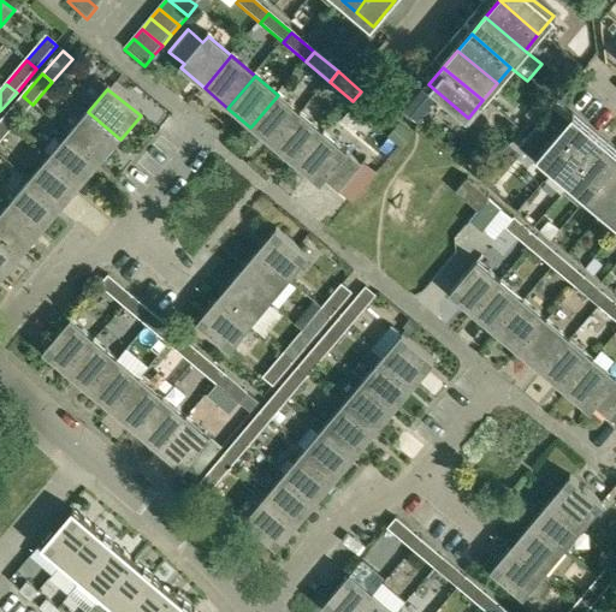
[(418,125),(436,104),(421,93),(404,114),(418,125)]
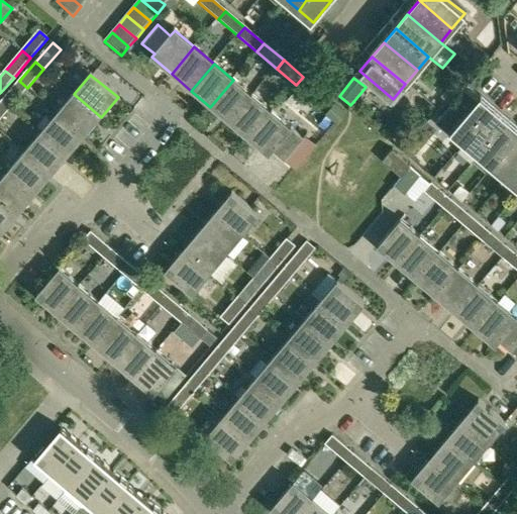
[(233,80),(210,107),(229,123),(252,96),(233,80)]
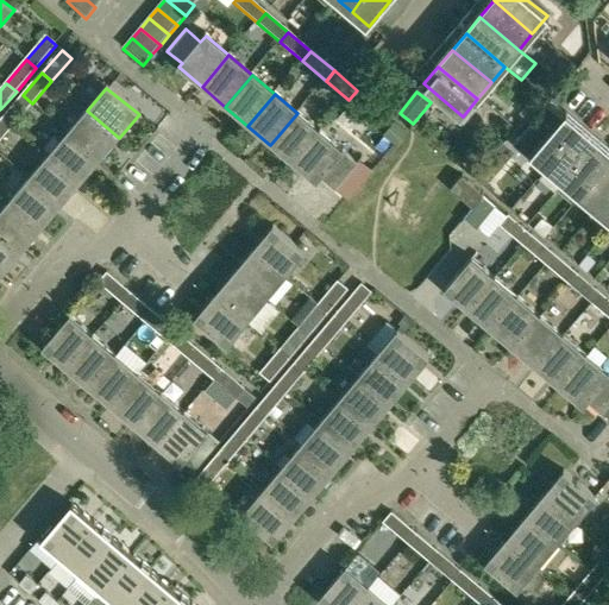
[(13,127),(32,104),(23,95),(4,119),(13,127)]
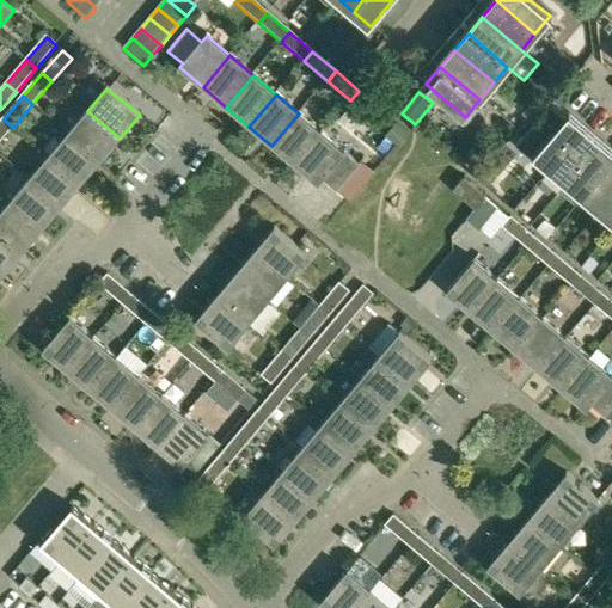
[(557,108),(520,152),(548,174),(552,170),(585,130),(567,117),(557,108)]
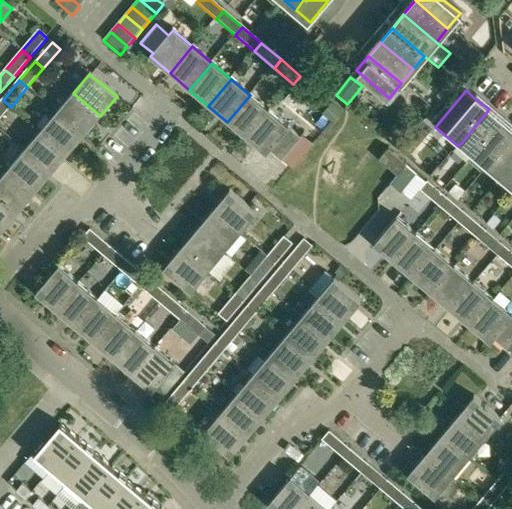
[(73,93),(56,113),(83,136),(100,116),(73,93)]
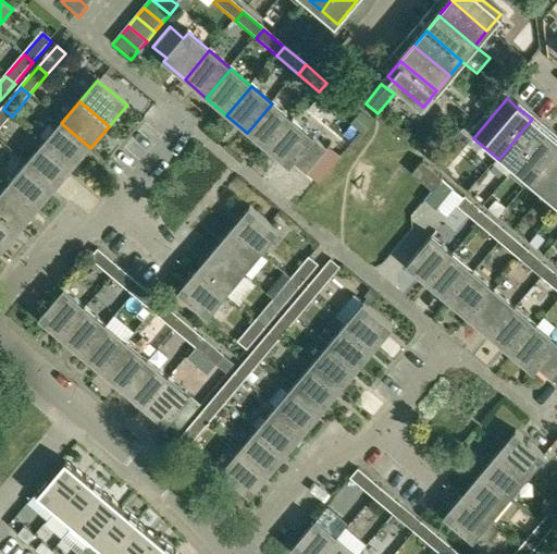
[(247,133),(268,150),(293,121),(272,103),(247,133)]
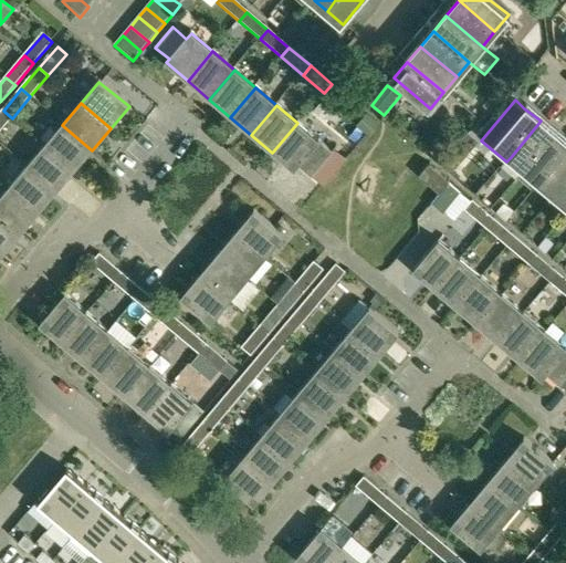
[(3,111),(0,113),(0,132),(12,118),(3,111)]
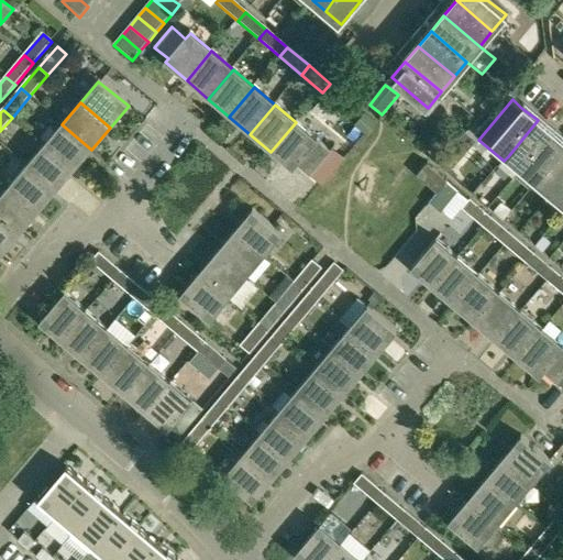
[(553,133),(538,120),(508,156),(522,168),(553,133)]
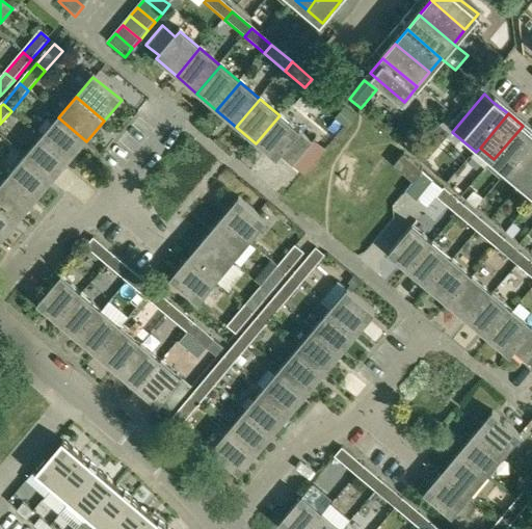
[(313,143),(280,115),(256,143),(276,161),(280,157),(292,167),(313,143)]
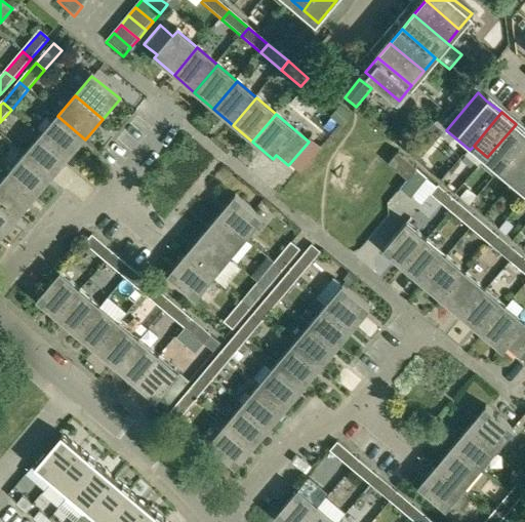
[(57,116),(41,135),(69,159),(85,139),(57,116)]
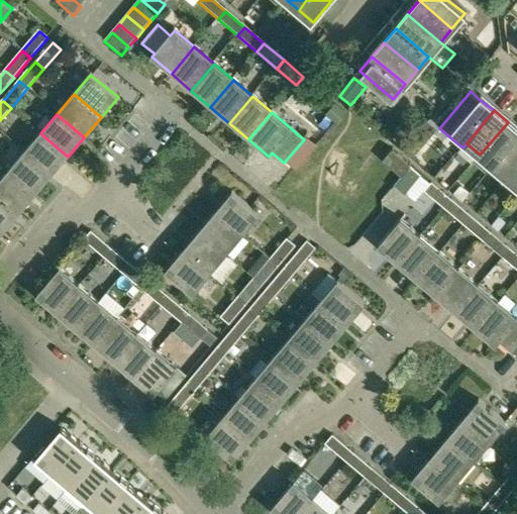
[(480,155),(494,167),(516,139),(516,129),(508,122),(480,155)]
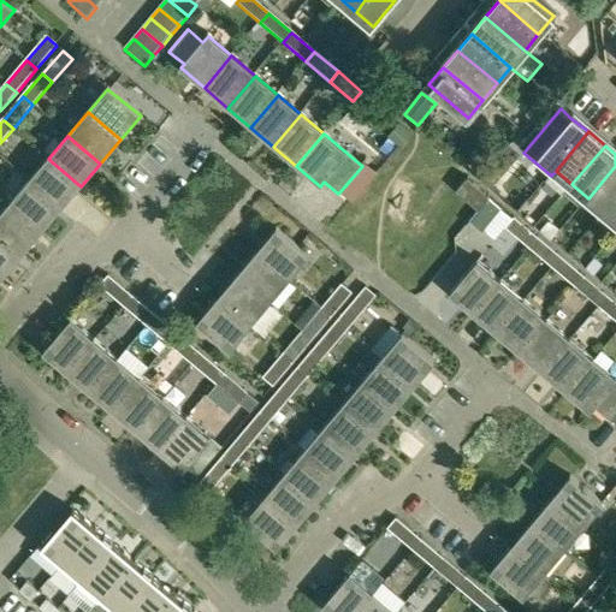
[(61,209),(81,186),(48,159),(29,182),(61,209)]
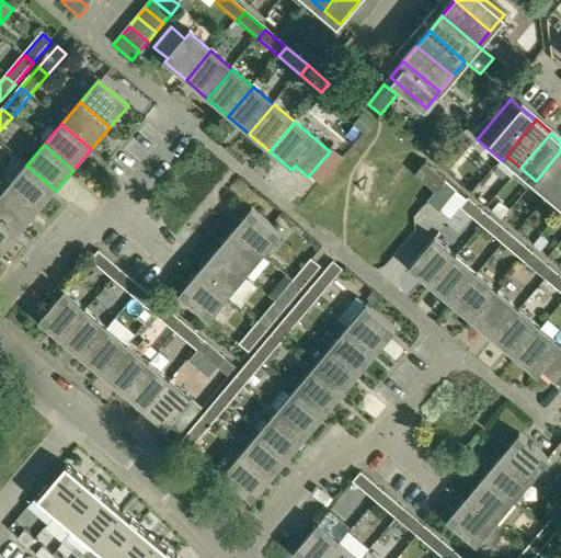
[(560,181),(560,151),(536,181),(551,194),(560,181)]
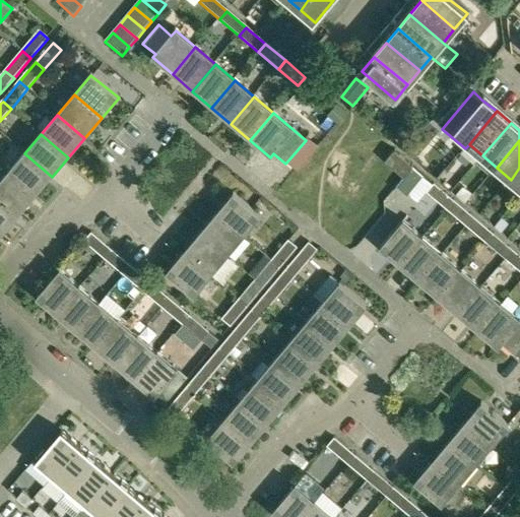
[(412,168),(394,152),(385,164),(403,179),(412,168)]
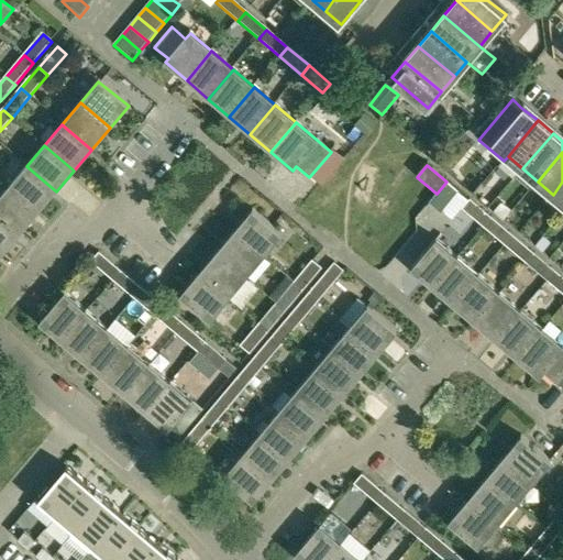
[(26,166),(9,187),(37,213),(56,191),(26,166)]
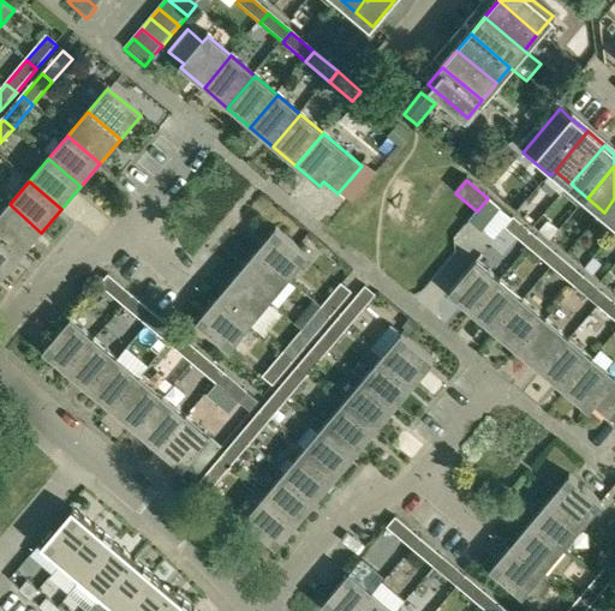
[(614,198),(604,213),(614,221),(614,198)]
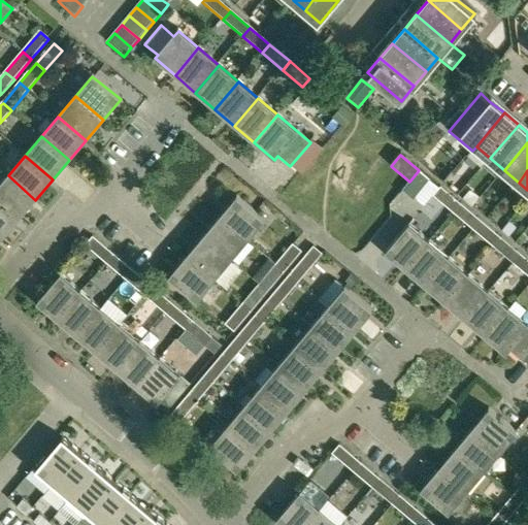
[(0,202),(19,220),(35,200),(8,175),(0,185),(0,202)]
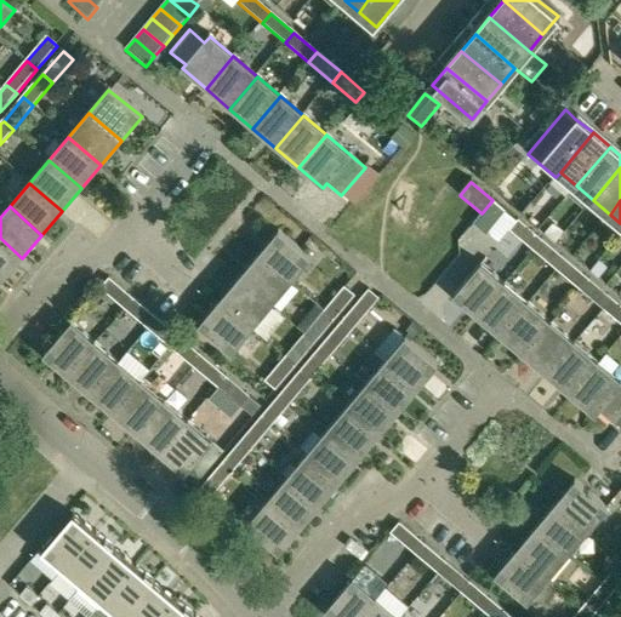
[(533,252),(541,241),(518,222),(510,232),(533,252)]
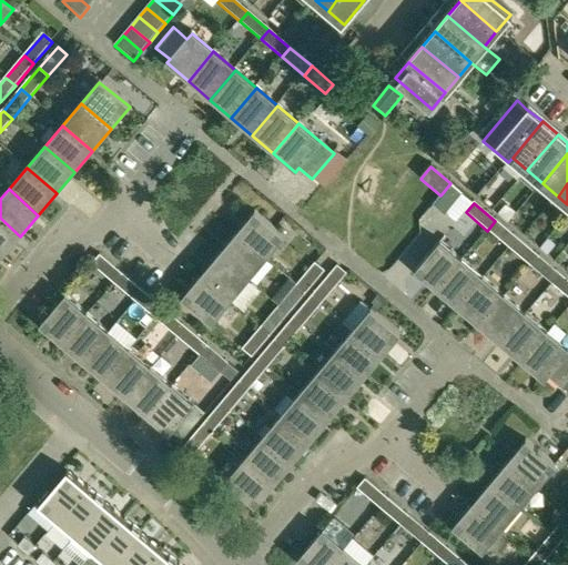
[(236,234),(266,259),(284,238),(254,212),(236,234)]
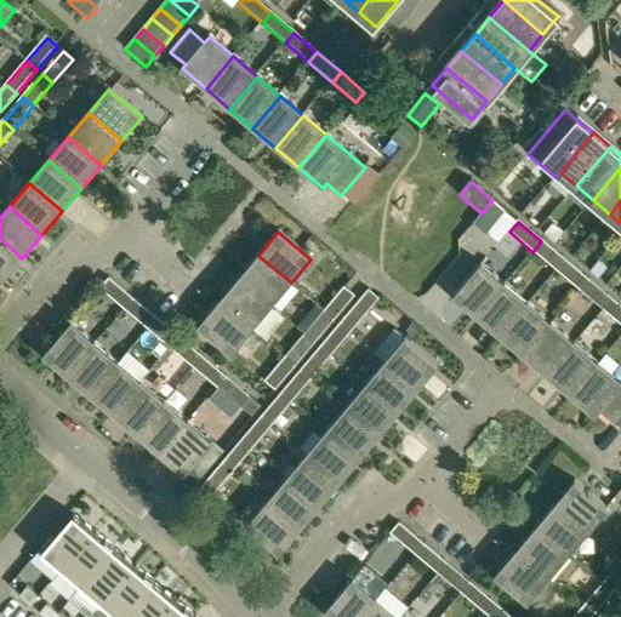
[(0,238),(0,278),(3,281),(22,258),(0,238)]
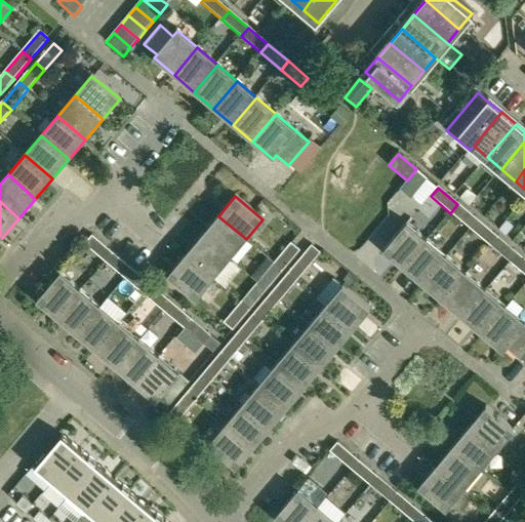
[(457,204),(450,213),(470,230),(477,222),(457,204)]
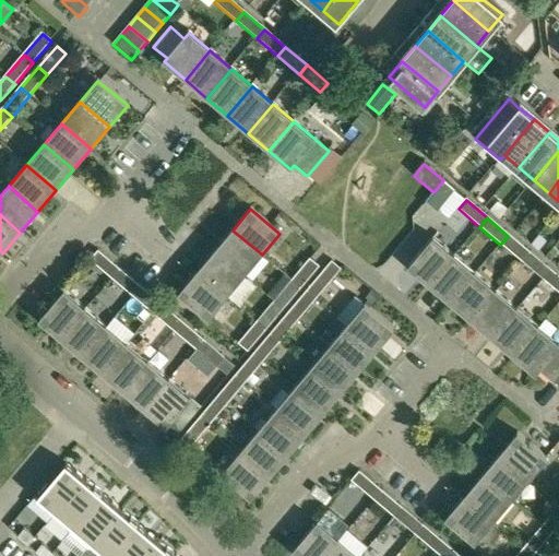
[(233,231),(215,251),(245,276),(262,255),(233,231)]
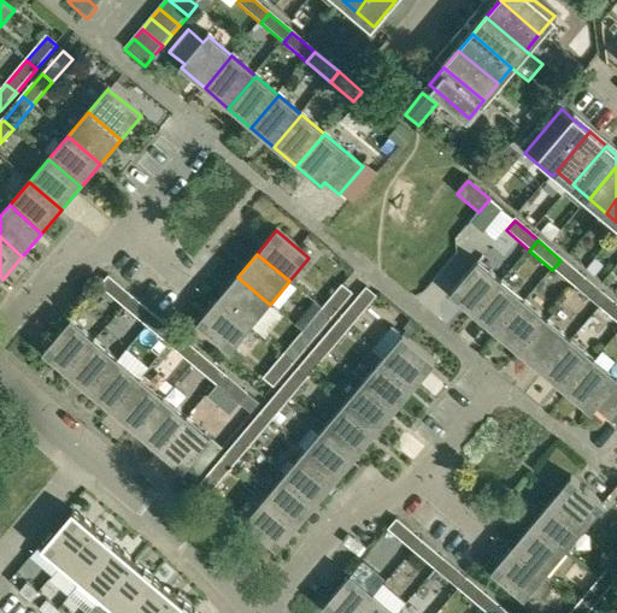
[(560,260),(552,270),(575,289),(583,280),(560,260)]
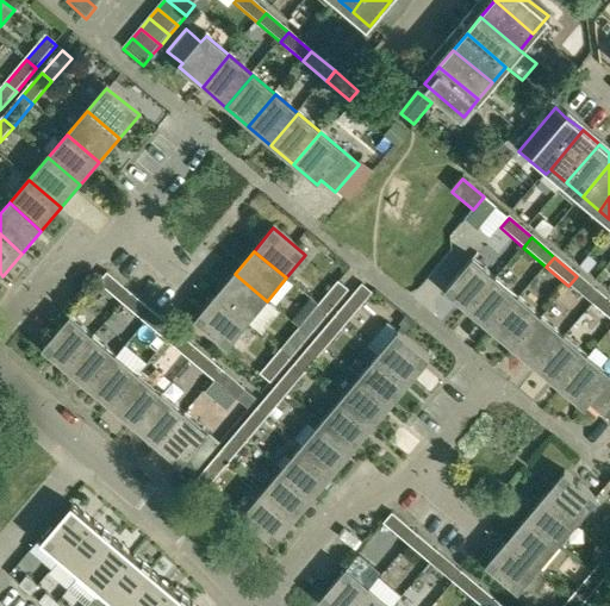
[(468,312),(496,280),(472,260),(446,292),(468,312)]
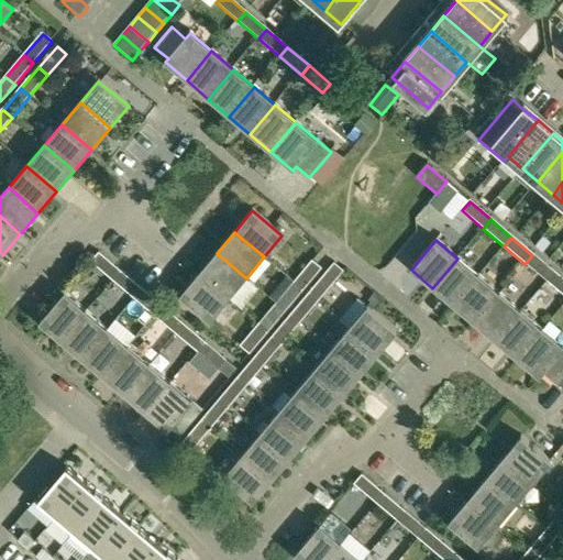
[(217,253),(198,274),(228,299),(246,278),(217,253)]
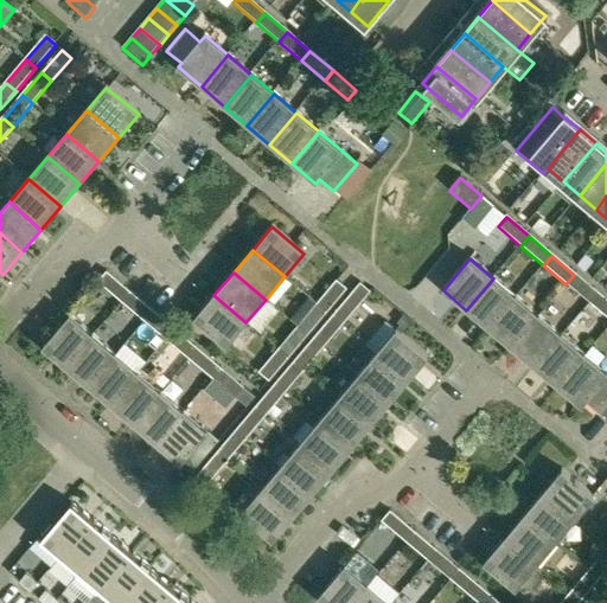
[(97,283),(121,302),(129,293),(106,274),(97,283)]
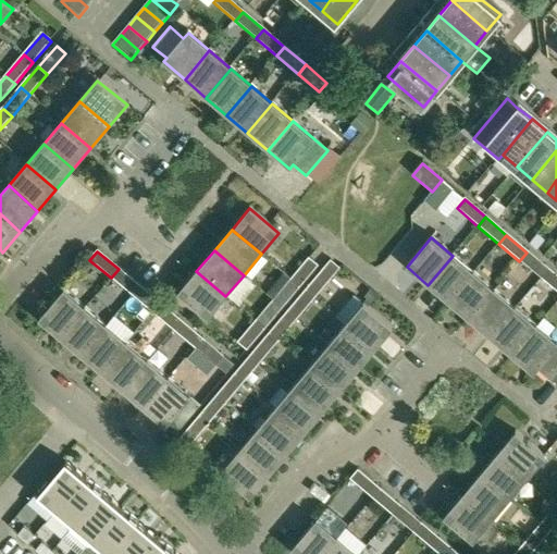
[(527,253),(519,261),(541,279),(548,270),(527,253)]
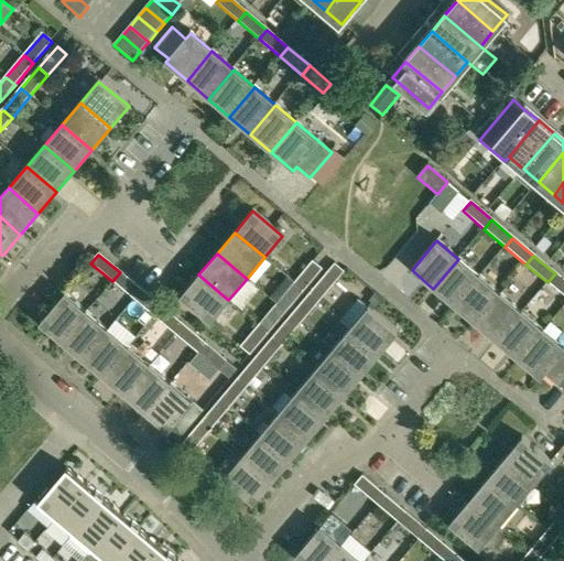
[(479,277),(458,259),(433,289),(454,306),(479,277)]
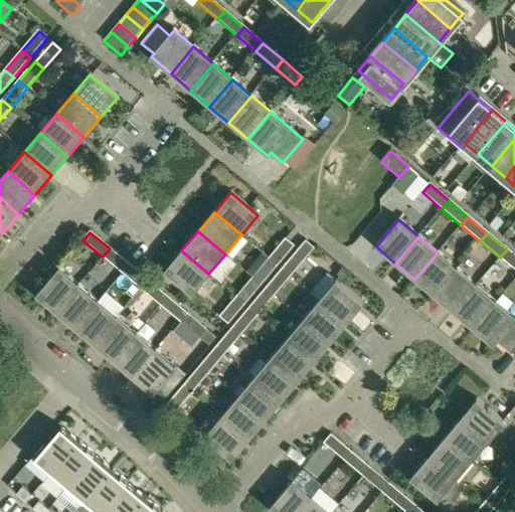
[(285,239),(270,259),(278,265),(293,246),(285,239)]
